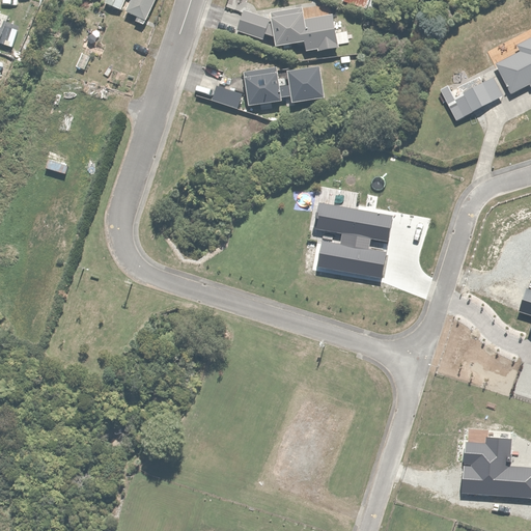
[(29,0),(8,0),(9,0),(25,8),(29,0)]
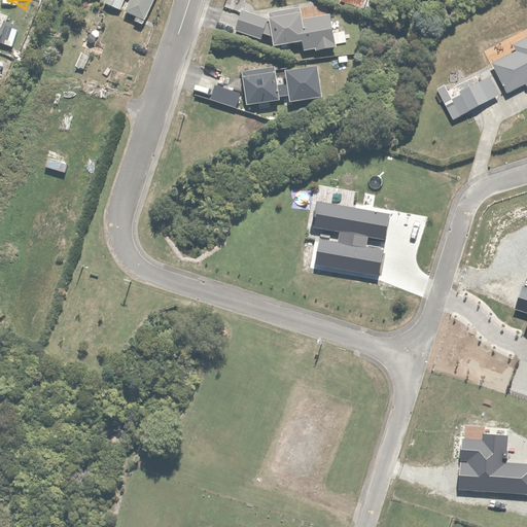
[(104,0),(103,3),(119,10),(124,0),(128,0),(124,10),(144,19),(151,0),(104,0)]
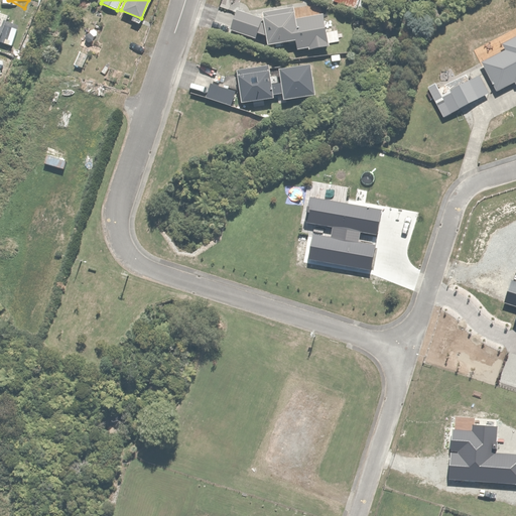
[(333,0),(355,8),(358,0),(333,0)]
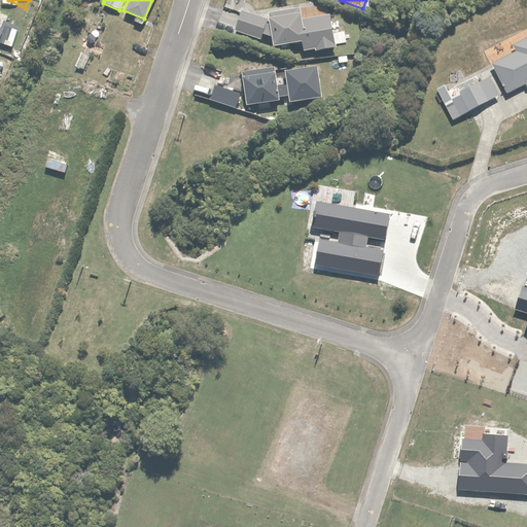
[(267,19),(271,45),(301,40),(302,50),(334,44),(328,13),(301,19),(299,7),(269,12),(270,16),(266,16),(267,19)]
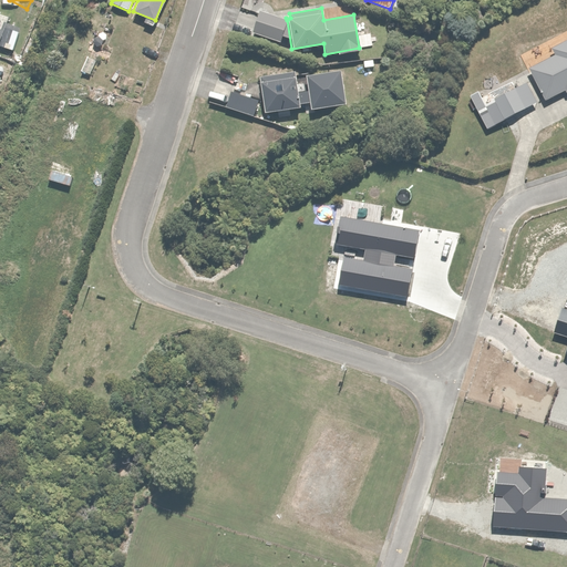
[(257,10),(250,32),(280,42),(287,20),(257,10)]
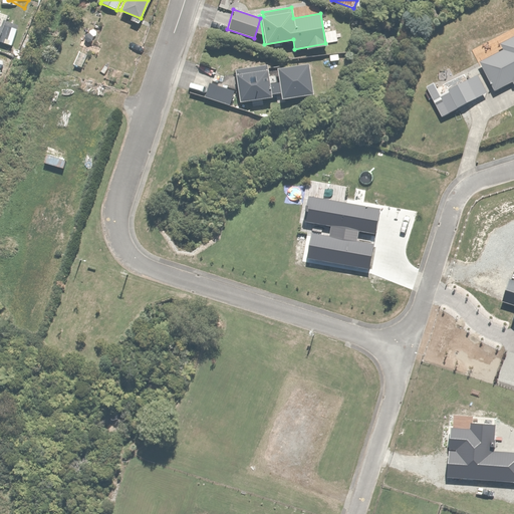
[(81,67),(87,55),(79,51),(73,63),(81,67)]
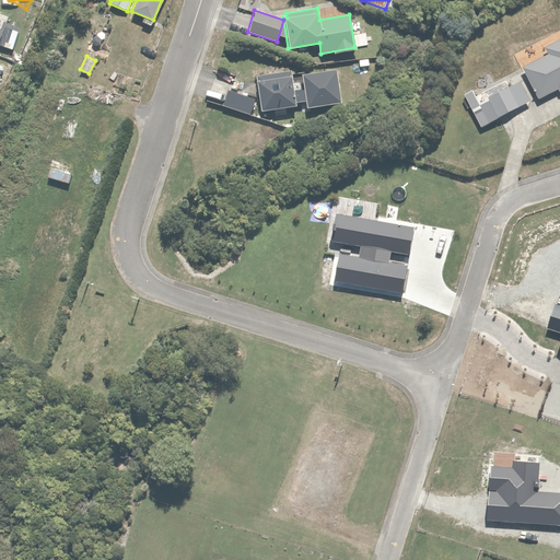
[(292,71),(255,74),(259,112),(296,108),(295,102),(304,101),(304,107),(340,104),(337,70),(300,73),(301,77),(292,77),(292,71)]
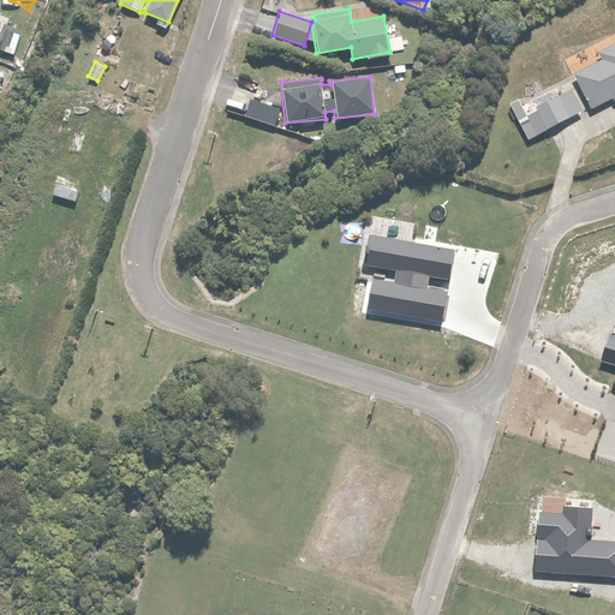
[(250,97),(243,115),(274,127),(281,111),(250,97)]
